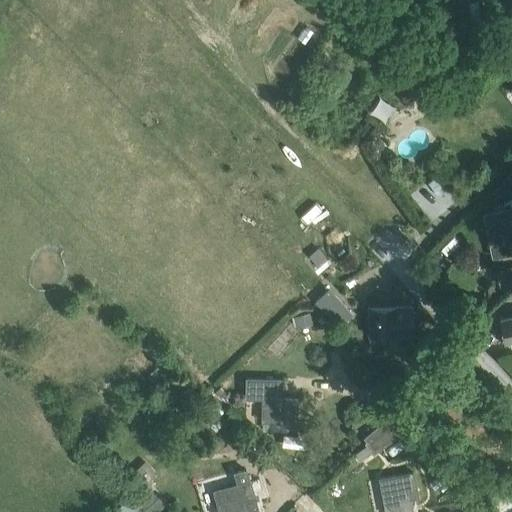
[(478,0),(464,0),(473,22),(485,18),(478,0)]
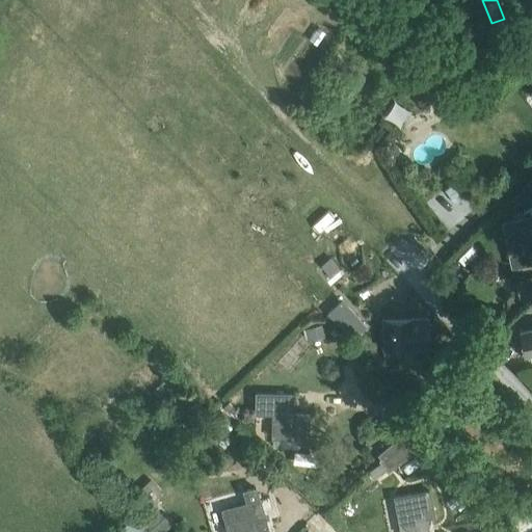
[(513,218),(502,220),(510,268),(531,263),(531,208),(512,212),(513,218)]
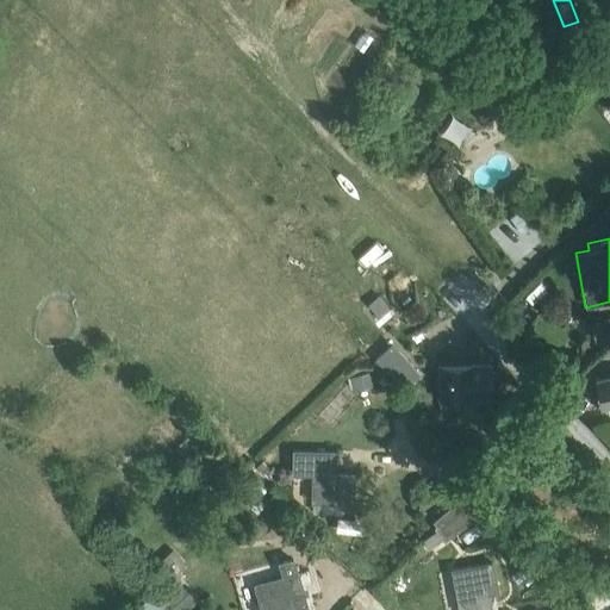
[(379,296),(368,304),(378,313),(387,305),(379,296)]
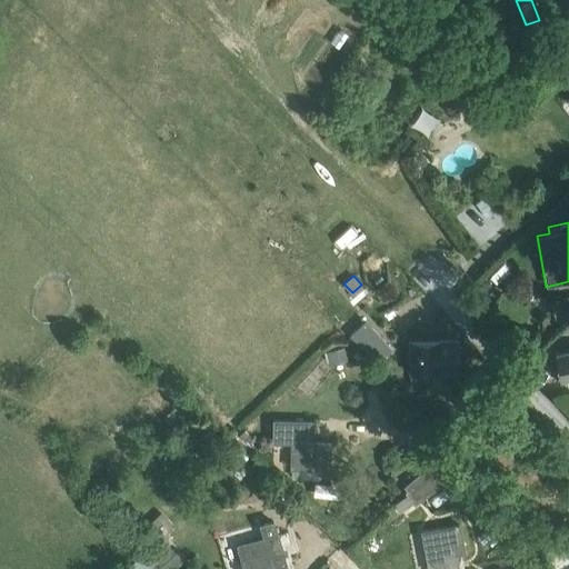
[(350,335),(376,363),(392,349),(367,320),(350,335)]
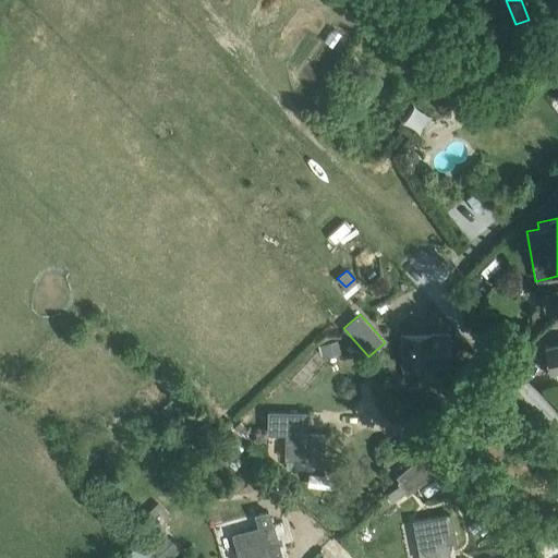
[(504,319),(502,323),(498,322),(494,339),(497,340),(514,346),(521,325),(504,319)]
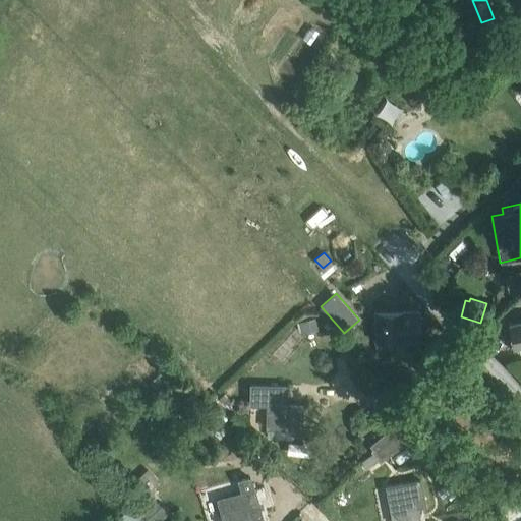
[(419,312),(374,313),(375,339),(420,338),(419,312)]
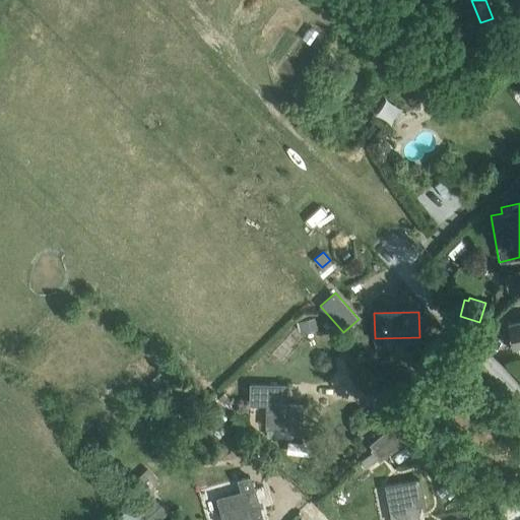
[(318,326),(315,317),(300,321),(303,330),(318,326)]
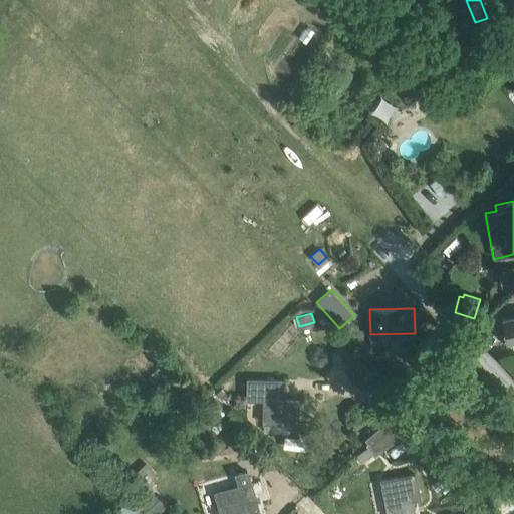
[(513,340),(513,316),(503,318),(497,319),(502,343),(513,340)]
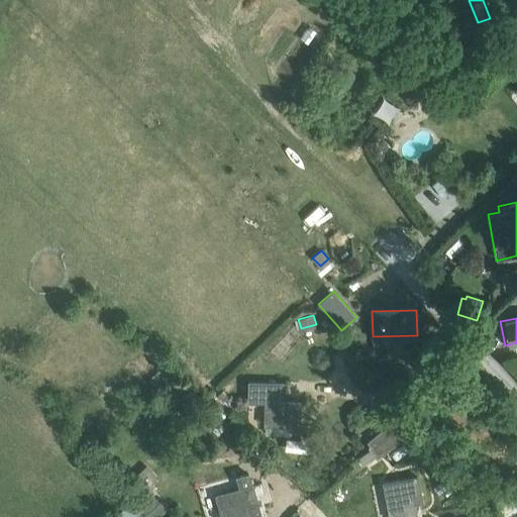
[(300,401),(284,401),(284,383),(249,382),(248,400),(266,401),(265,424),(272,424),(272,425),(273,425),(273,424),(290,424),(290,429),(299,429),(300,401)]
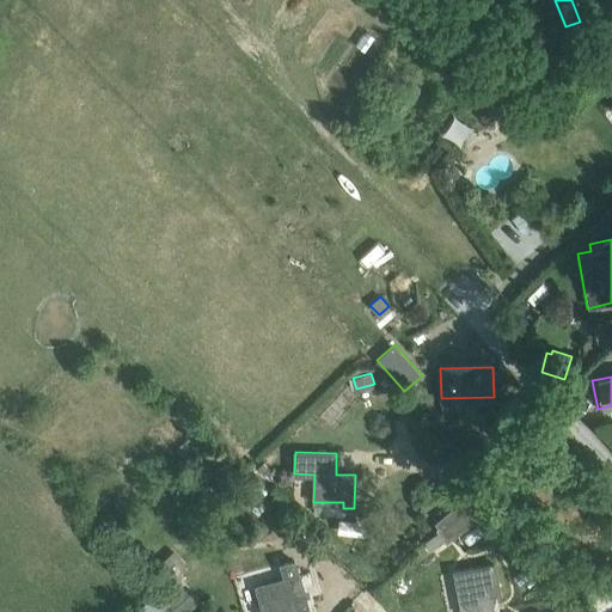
[(472,524),(459,506),(439,524),(440,526),(438,528),(447,543),(472,524)]
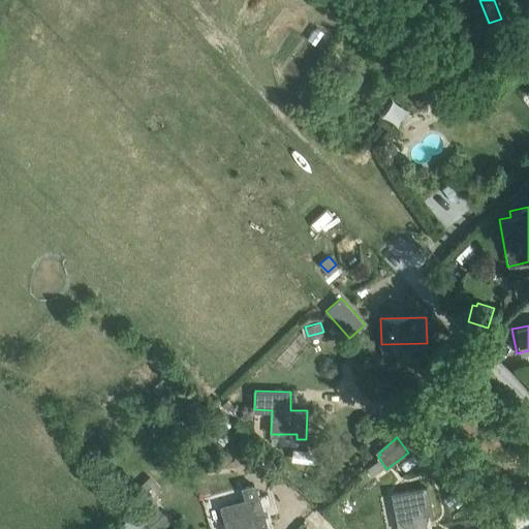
[(245,499),(219,505),(224,528),(260,528),(268,527),(258,496),(257,496),(254,485),(243,488),(245,499)]
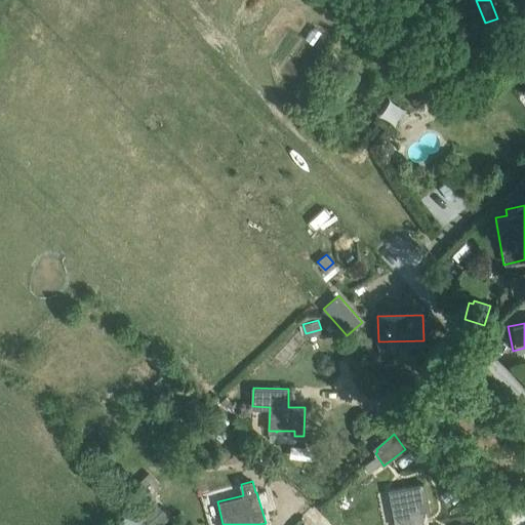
[(418,498),(382,506),(386,524),(421,524),(421,522),(422,522),(418,498)]
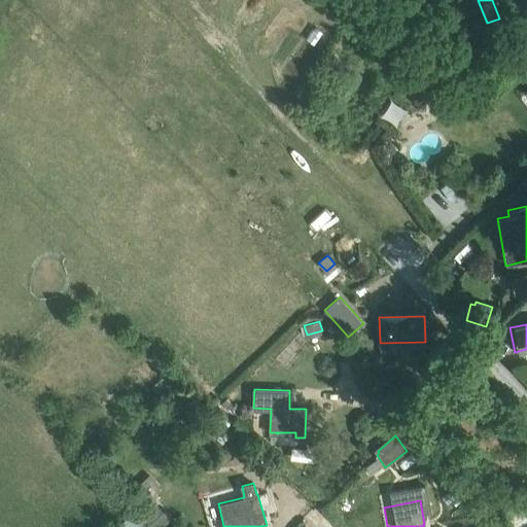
[(143,515),(154,526),(163,526),(172,518),(156,501),(143,515)]
